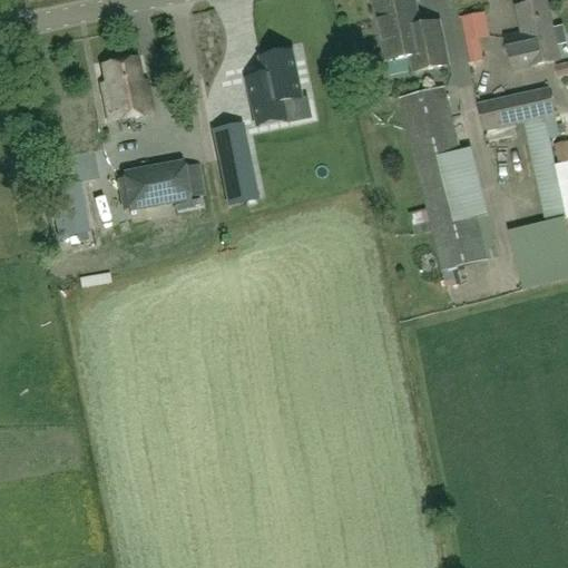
[(378,0),(372,1),(384,61),(409,56),(412,71),(446,65),(437,21),(417,26),(411,0),(378,0)]
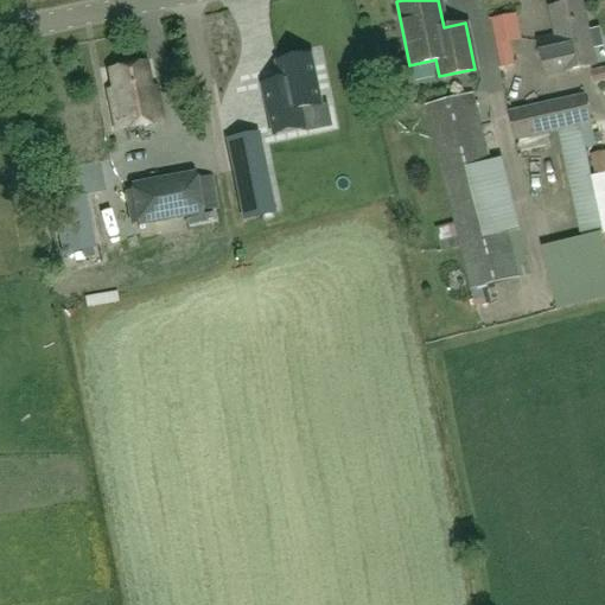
[(593,61),(579,0),(564,0),(548,4),(554,32),(545,34),(552,69),(593,61)]
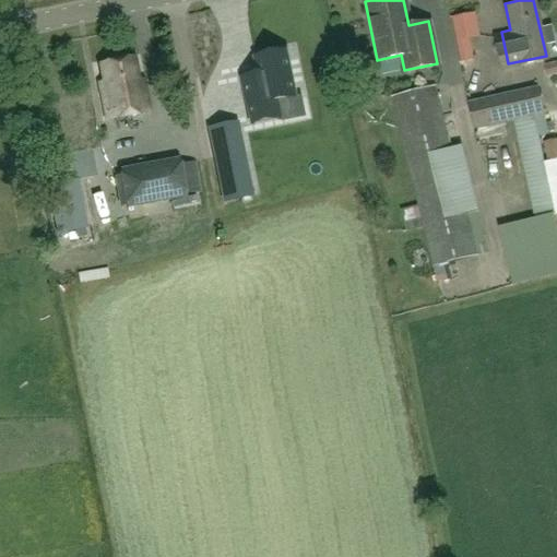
[(472,33),(482,31),(476,6),(451,11),(462,59),(477,56),(472,33)]
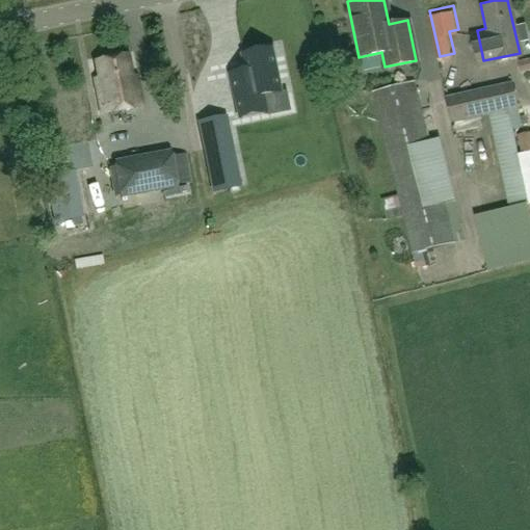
[(229,74),(230,80),(238,116),(265,111),(262,95),(280,90),(270,48),(241,54),(245,71),(229,74)]
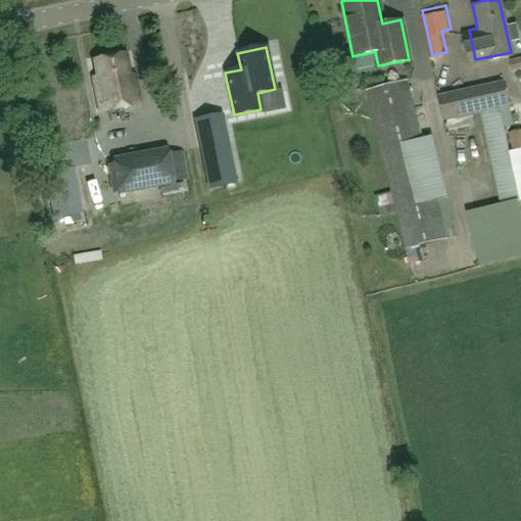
[(91,76),(97,111),(138,103),(132,72),(128,73),(124,51),(92,57),(95,75),(91,76)]
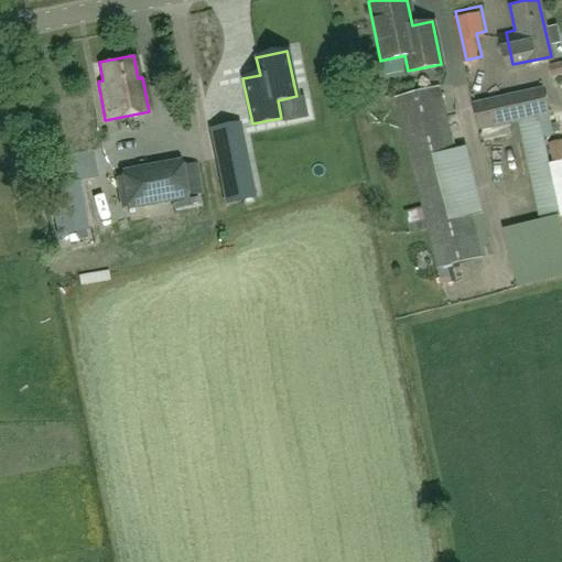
[(463,146),(453,148),(436,85),(393,95),(421,206),(402,211),(407,233),(427,227),(435,267),(490,254),(481,211),(479,211),(463,146)]
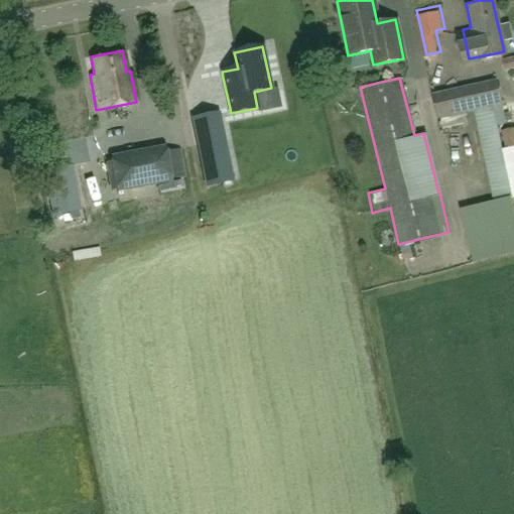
[(494,78),(440,89),(430,91),(435,114),(473,107),(492,103),(499,101),(494,78)]
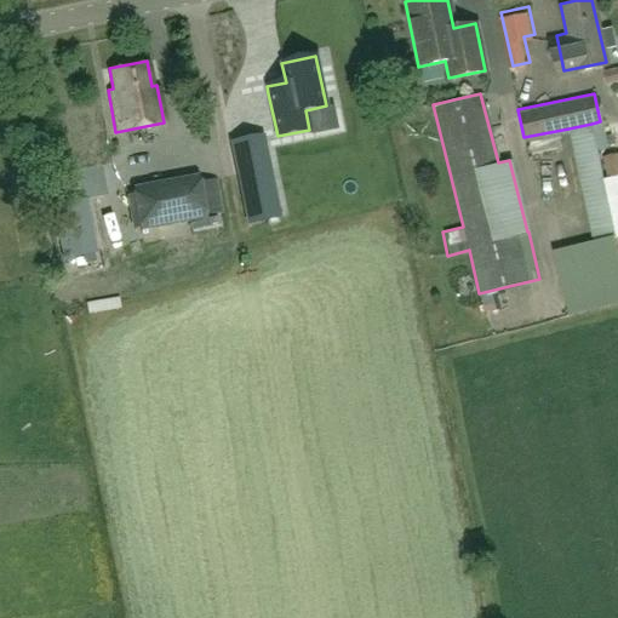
[(568,129),(591,241),(550,251),(566,314),(617,301),(617,259),(612,238),(614,238),(591,124),(568,129)]
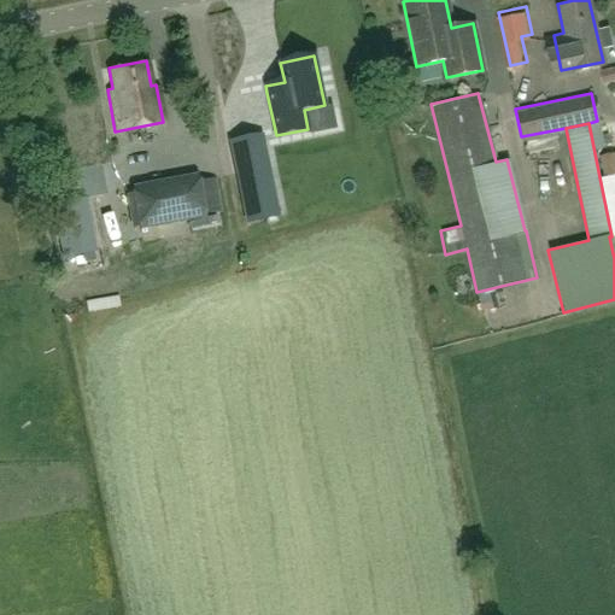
[(603,171),(614,165),(614,145),(596,153),(603,171)]
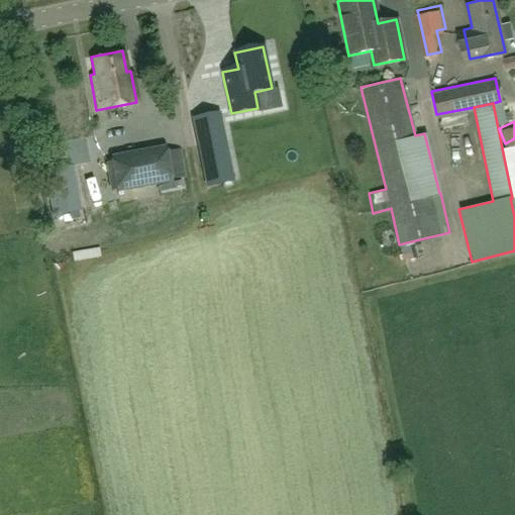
[(220,127),(194,132),(205,185),(231,180),(220,127)]
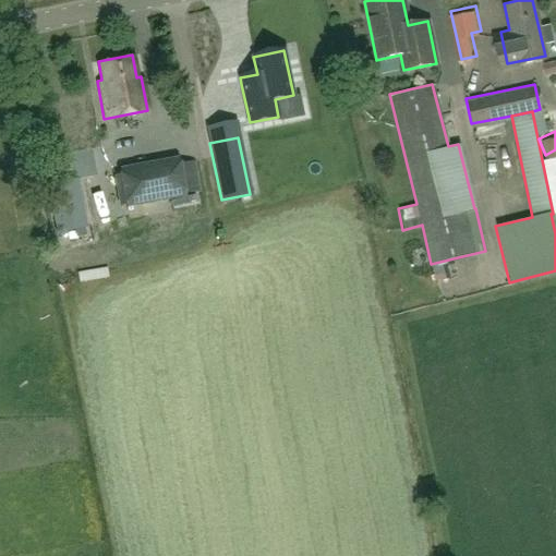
[(555,208),(555,207),(555,152),(543,155),(555,208)]
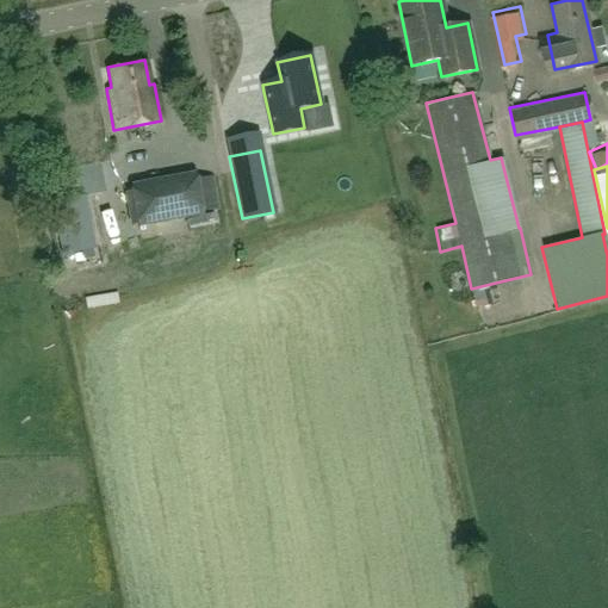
[(31,174),(42,227),(74,219),(63,168),(31,174)]
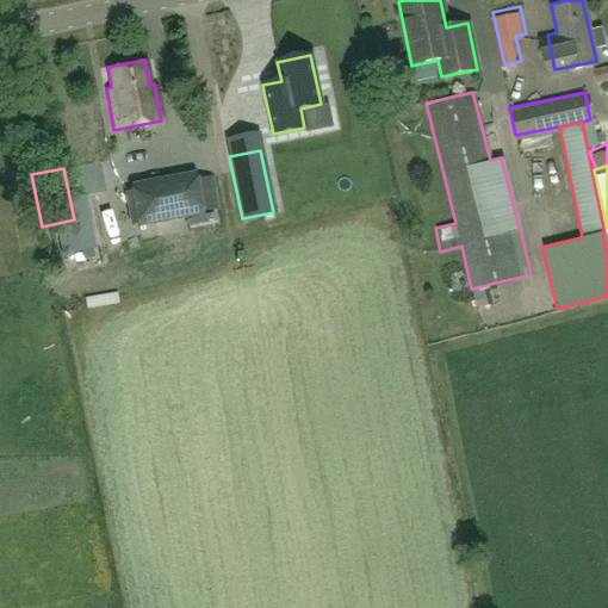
[(200,211),(194,179),(147,187),(153,221),(200,211)]
